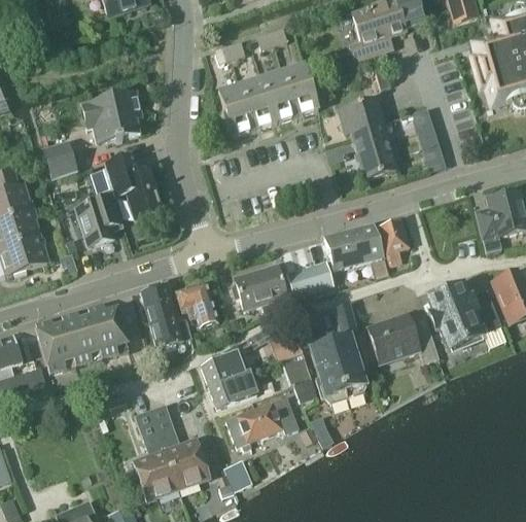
[(103,0),(109,18),(150,5),(148,0),(103,0)]
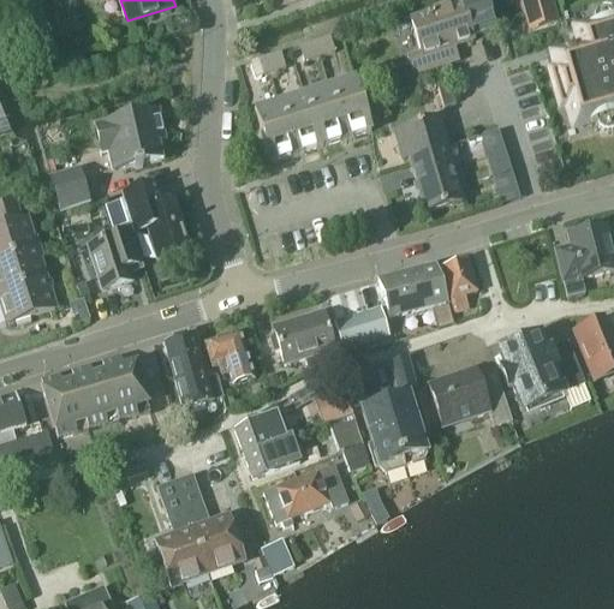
[(422,48),(409,53),(415,72),(449,60),(460,57),(455,43),(474,37),(472,34),(496,27),(488,0),(459,0),(459,1),(411,17),(422,48)]
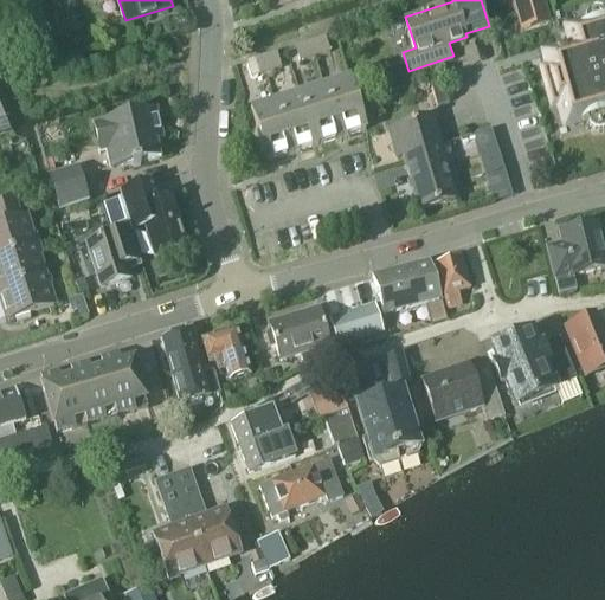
[(548,10),(546,0),(515,0),(520,17),(548,10)]
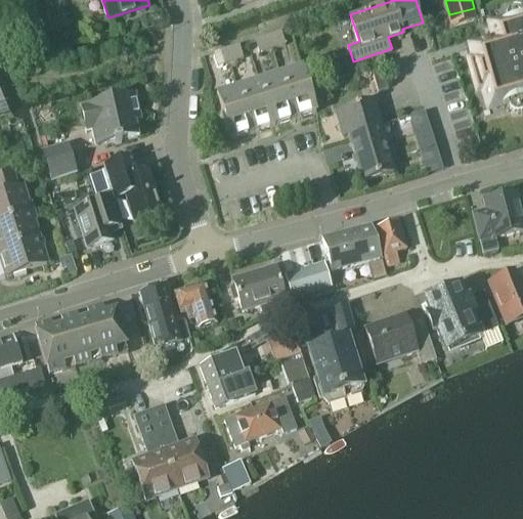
[(522,6),(520,5),(516,5),(513,6),(510,8),(508,12),(508,15),(509,19),(496,24),(500,38),(491,40),(494,49),(479,53),(490,93),(492,100),(500,98),(509,96),(510,100),(512,103),(515,105),(518,105),(522,104),(522,6)]
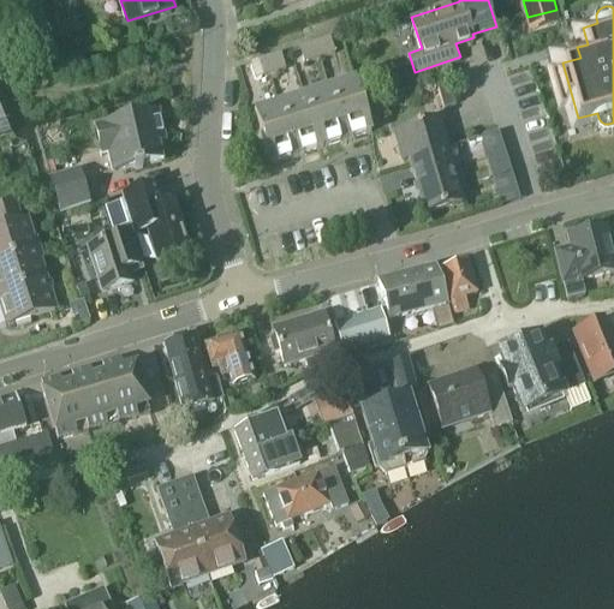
[(333,41),(331,33),(315,39),(319,46),(333,41)]
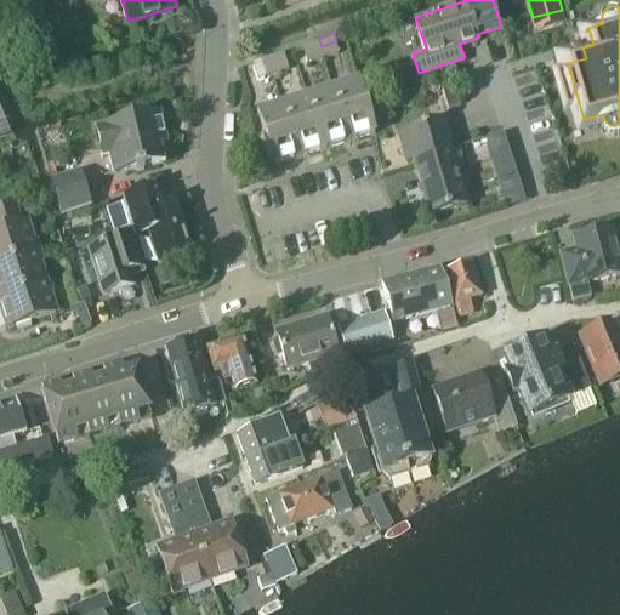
[(322,46),(318,39),(303,44),(306,51),(322,46)]
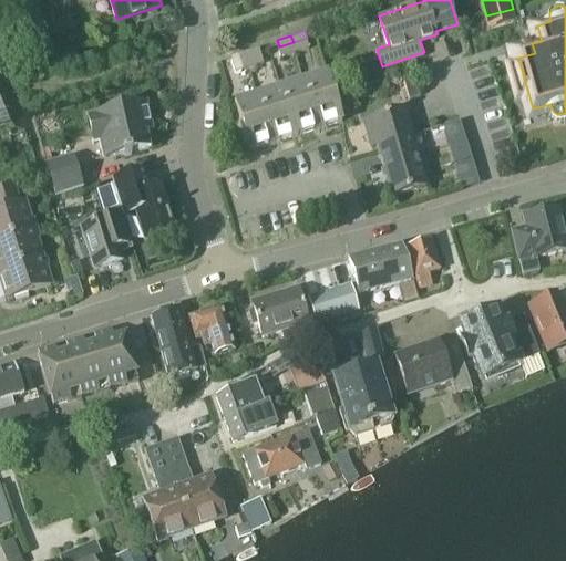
[(294,42),(296,50),(310,45),(307,38),(294,42)]
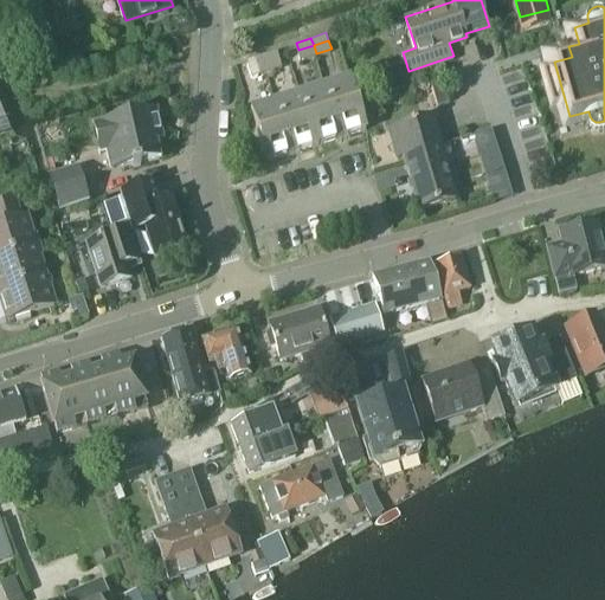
[(298,50),(301,58),(316,53),(314,45),(298,50)]
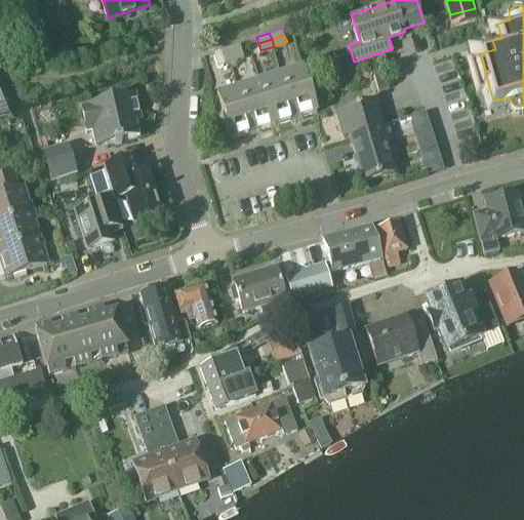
[(242,48),(240,42),(227,46),(230,52),(242,48)]
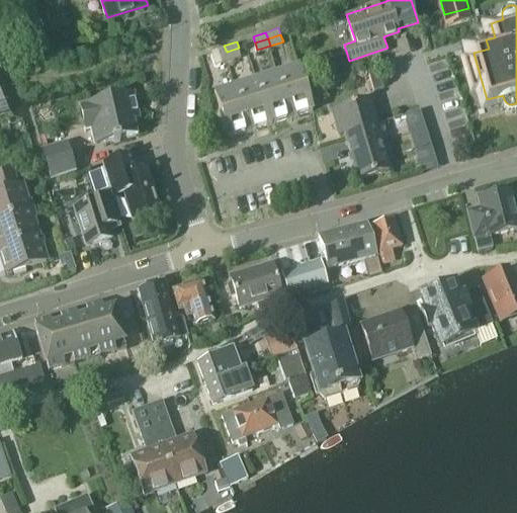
[(227,52),(224,46),(211,50),(213,56),(227,52)]
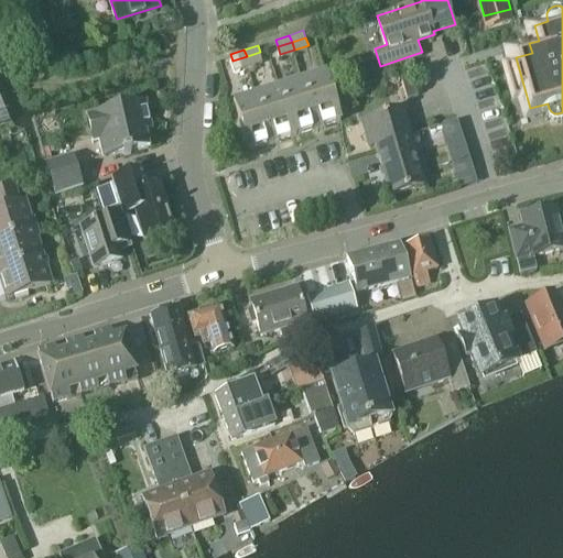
[(247,56),(249,64),(263,59),(260,52),(247,56)]
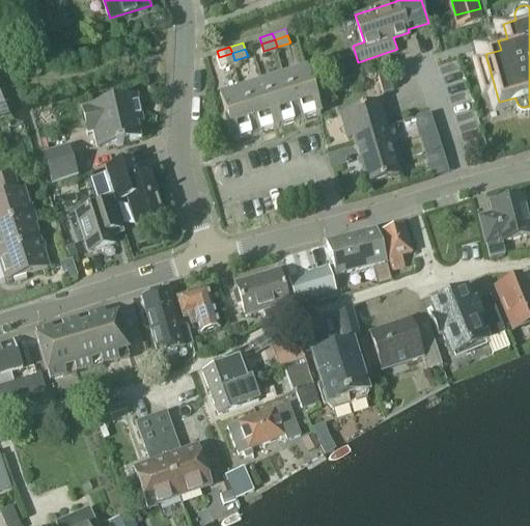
[(219,57),(221,64),(234,60),(232,53),(219,57)]
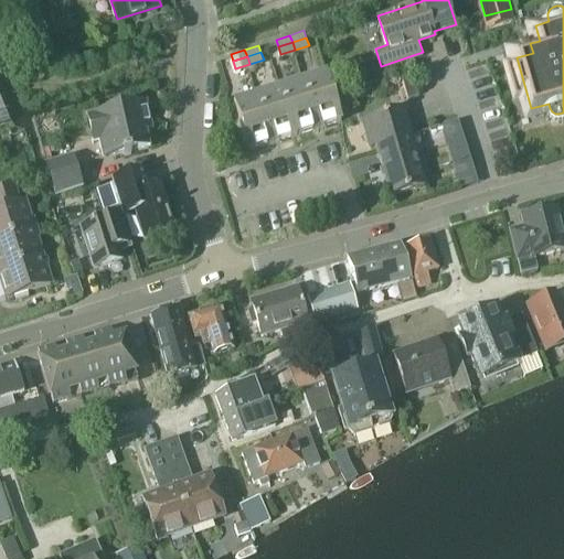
[(323,125),(342,118),(327,70),(234,98),(251,148),(269,142),(264,125),(273,121),(278,139),(315,128),(309,110),(318,107),(323,125)]
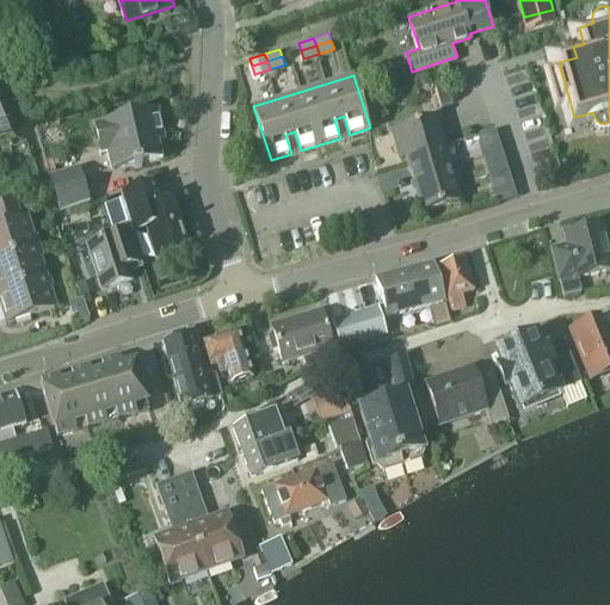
[(442,104),(454,100),(447,76),(433,80),(442,104)]
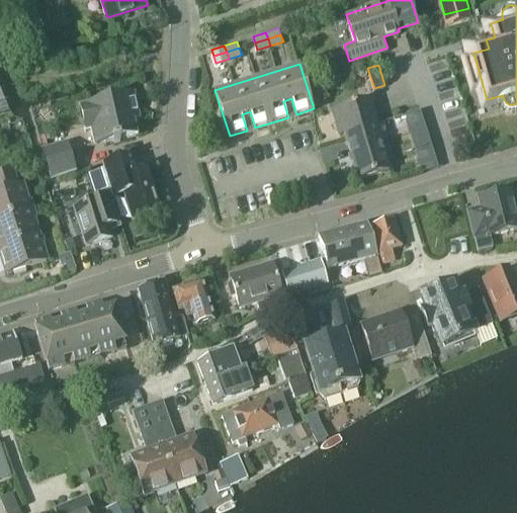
[(134,116),(140,114),(134,91),(82,103),(88,126),(92,125),(96,143),(138,133),(134,116)]
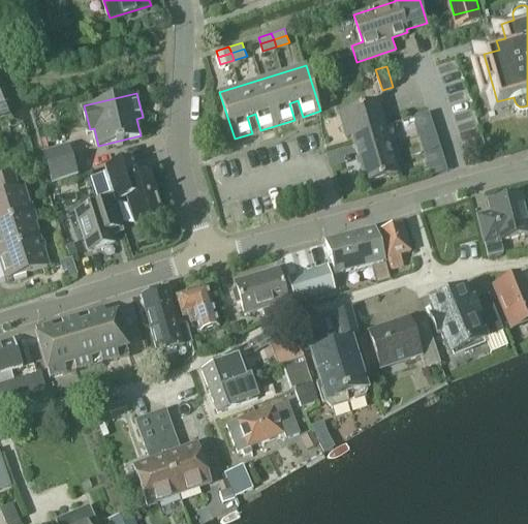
[(378,99),(340,111),(346,134),(351,133),(385,124),(383,115),(378,99)]
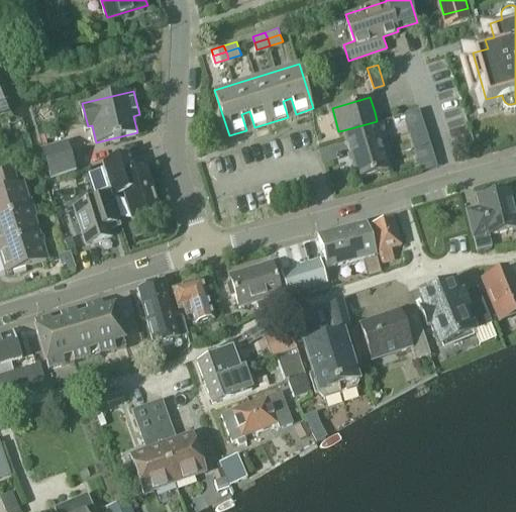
[(415,131),(425,128),(420,108),(410,111),(410,110),(391,115),(393,124),(395,129),(413,124),(415,131)]
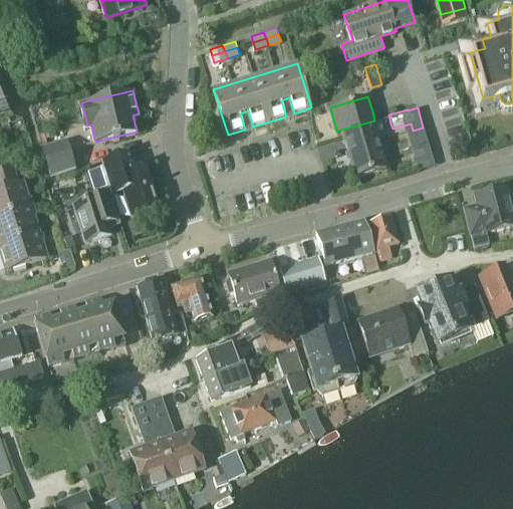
[(374,120),(341,130),(345,141),(354,175),(388,166),(377,131),(374,120)]
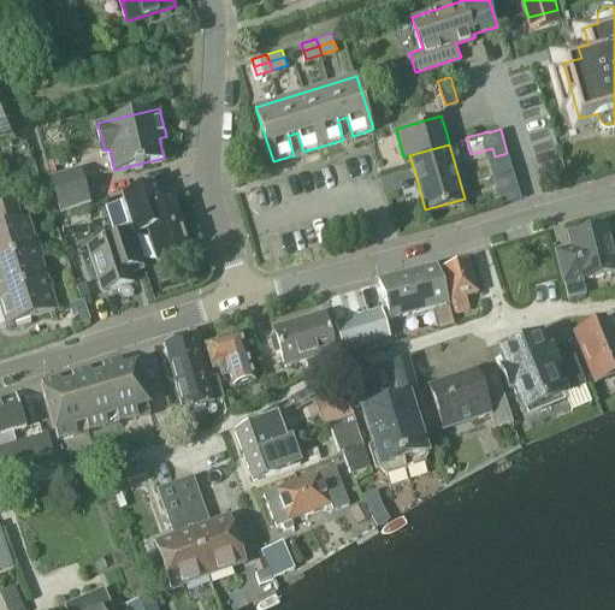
[(510,163),(492,167),(500,194),(519,188),(510,163)]
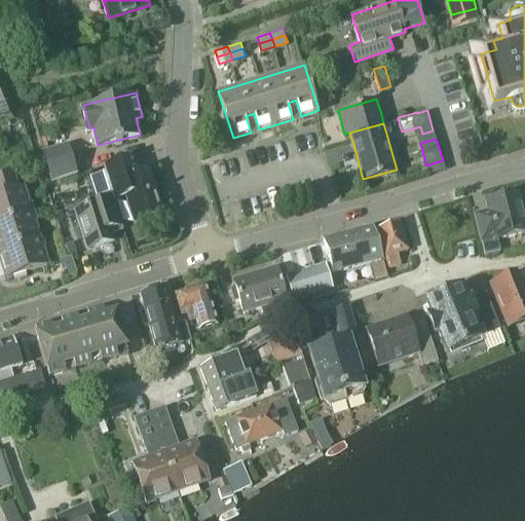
[(53,178),(77,171),(68,143),(44,150),(53,178)]
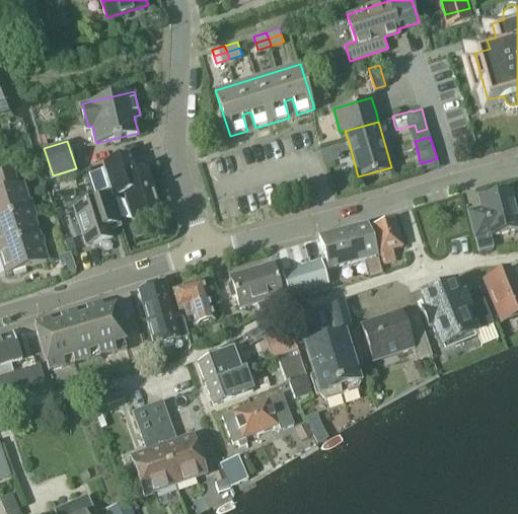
[(103,161),(105,168),(114,195),(126,192),(134,216),(161,207),(147,164),(138,167),(133,151),(103,161)]
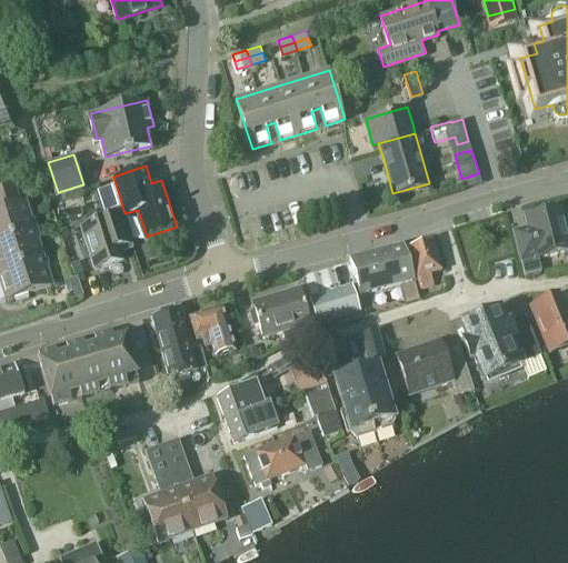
[(0,238),(33,228),(25,199),(22,200),(17,183),(0,188),(0,238)]
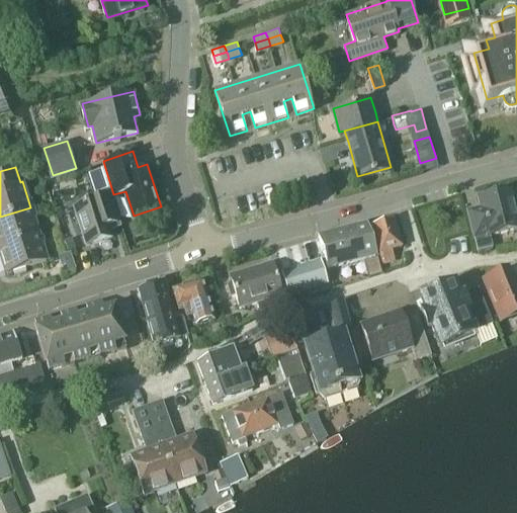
[(112,195),(113,194),(105,168),(91,173),(98,196),(75,204),(87,243),(112,235),(109,224),(120,221),(112,195)]
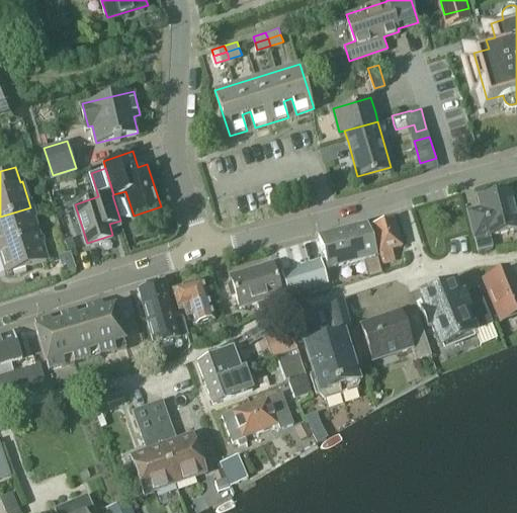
[(483,205),(468,208),(479,247),(494,244),(491,233),(516,226),(516,216),(510,188),(480,195),(483,205)]
